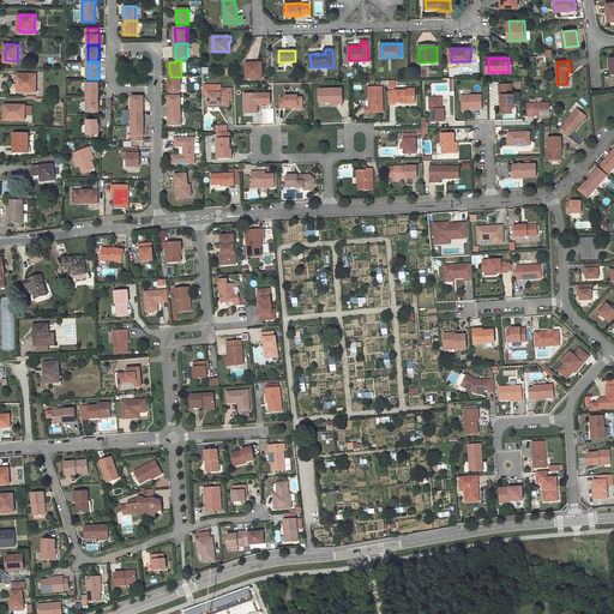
[(247,78),(263,78),(262,62),(247,62),(247,78)]
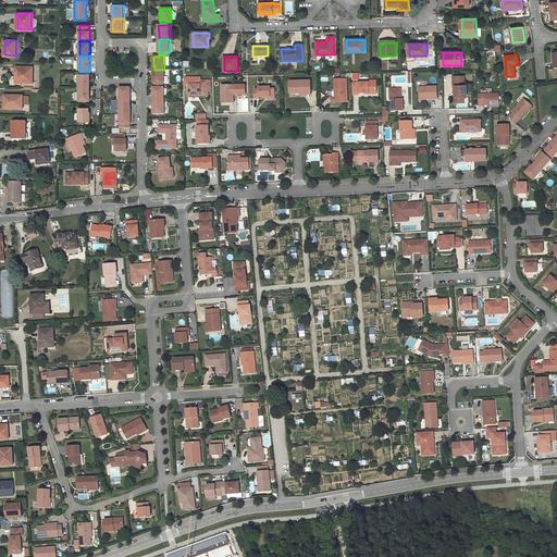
[(34,83),(34,67),(17,67),(16,76),(21,76),(21,83),(34,83)]
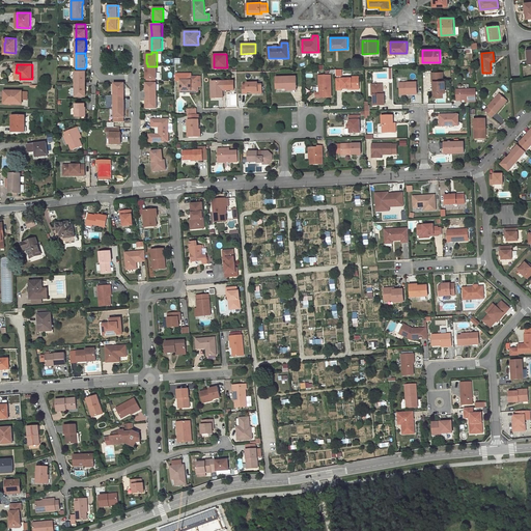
[(157,66),(147,66),(147,71),(146,71),(146,79),(147,79),(146,81),(157,81),(157,79),(157,66)]
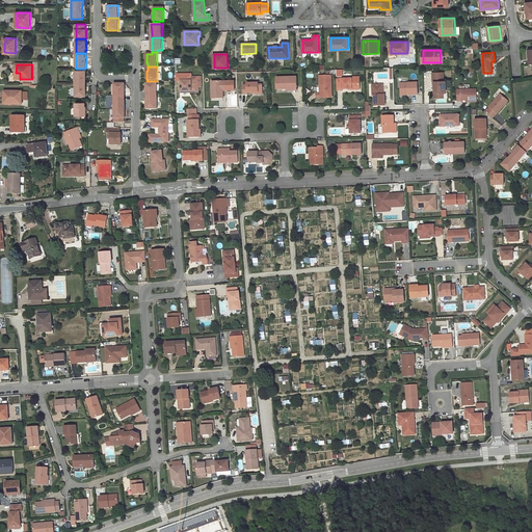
[(76,71),(76,83),(85,83),(85,80),(86,80),(86,71),(85,71),(85,69),(76,69),(76,71)]
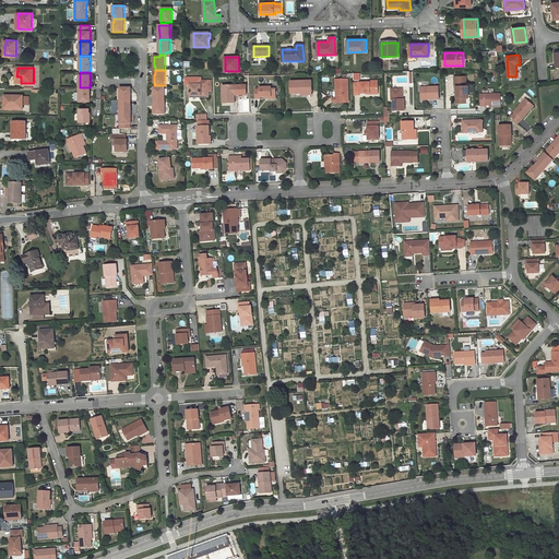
[(466,75),(454,75),(455,85),(456,85),(458,102),(466,102),(466,97),(468,97),(468,84),(466,84),(466,75)]
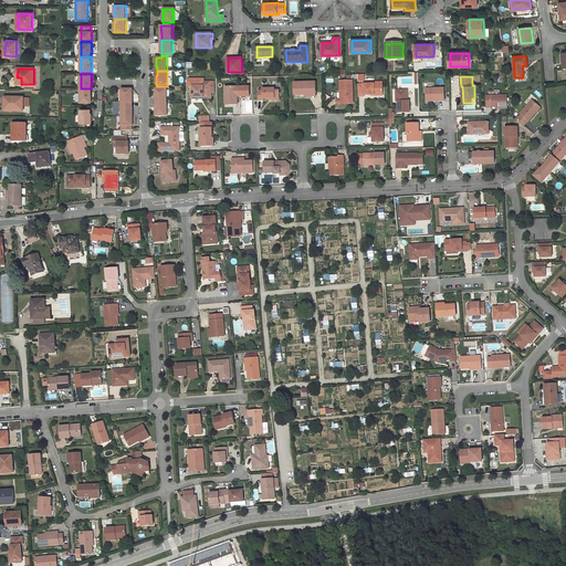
[(353,80),(341,80),(341,91),(342,91),(342,97),(343,103),(354,103),(353,80)]
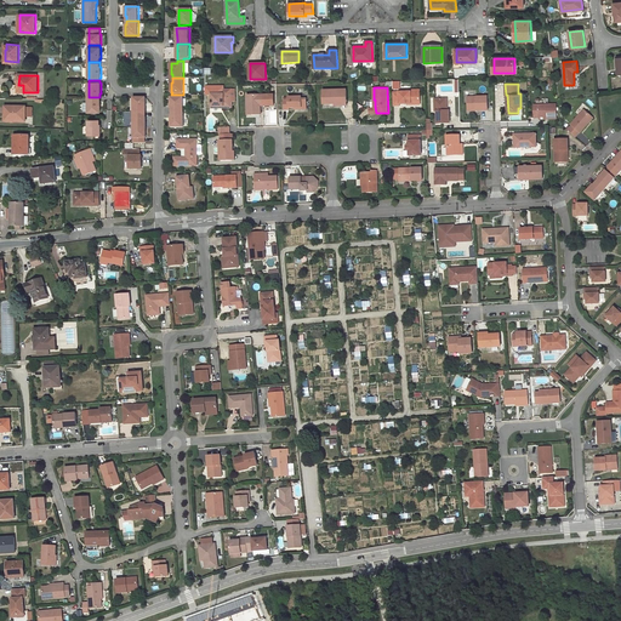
[(235,102),(235,90),(224,90),(224,93),(224,98),(233,98),(232,102),(235,102)]
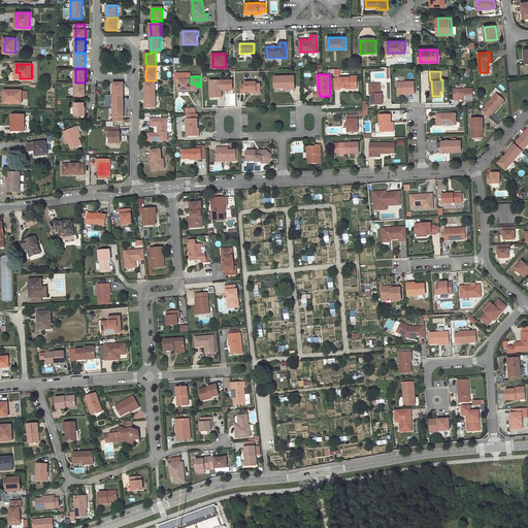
[(295,87),(295,76),(275,77),(275,89),(286,89),(285,87),(295,87)]
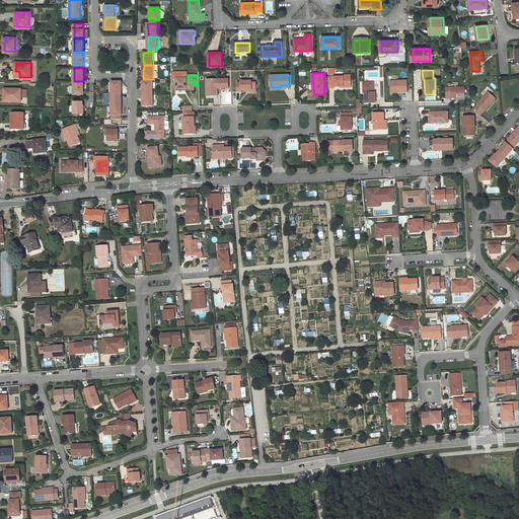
[(344,76),(328,77),(328,88),(335,88),(335,86),(344,86),(344,84),(352,84),(351,75),(344,75),(344,76)]
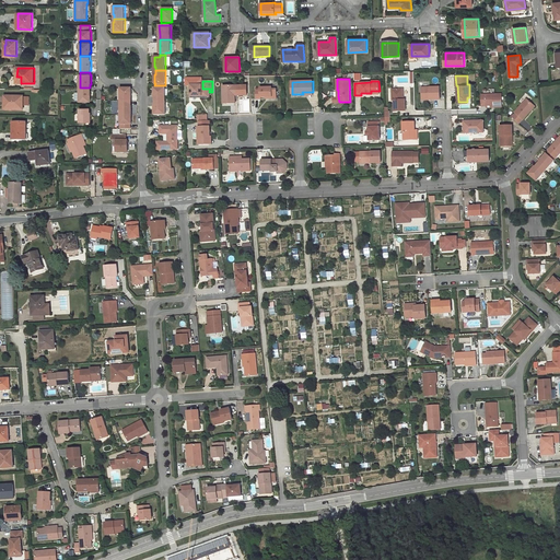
[(202,84),(191,84),(191,95),(201,95),(201,96),(209,97),(209,92),(210,89),(202,89),(202,84)]
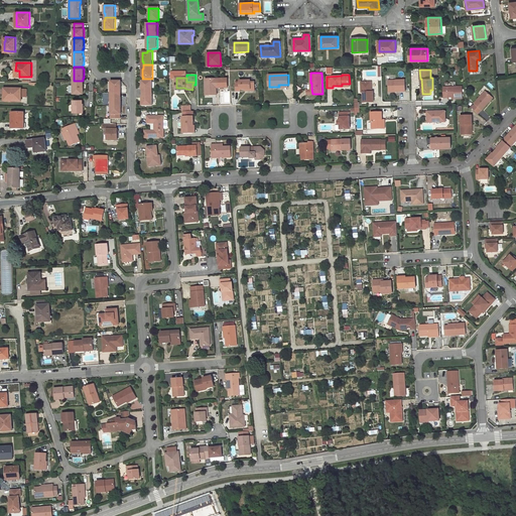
[(152,79),(142,79),(143,81),(142,81),(142,90),(143,90),(143,94),(152,94),(152,81),(152,79)]
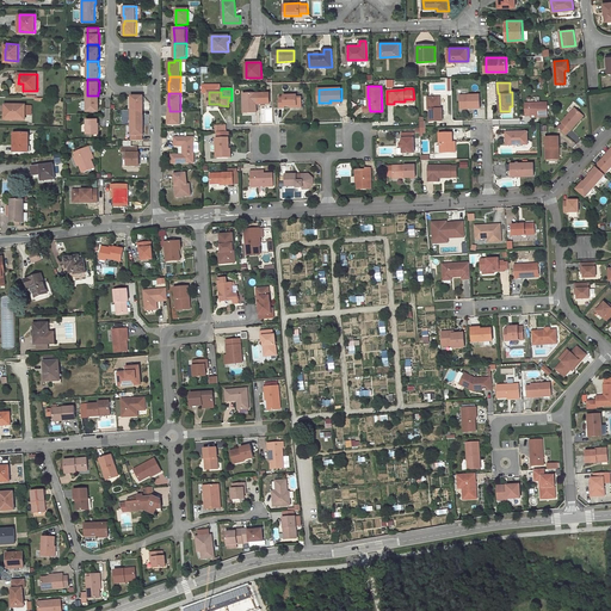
[(257,94),(257,104),(270,104),(270,93),(257,94)]
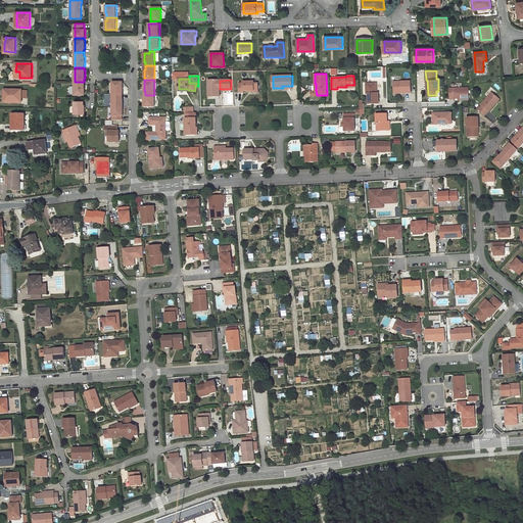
[(220,81),(208,81),(208,97),(220,97),(220,89),(220,81)]
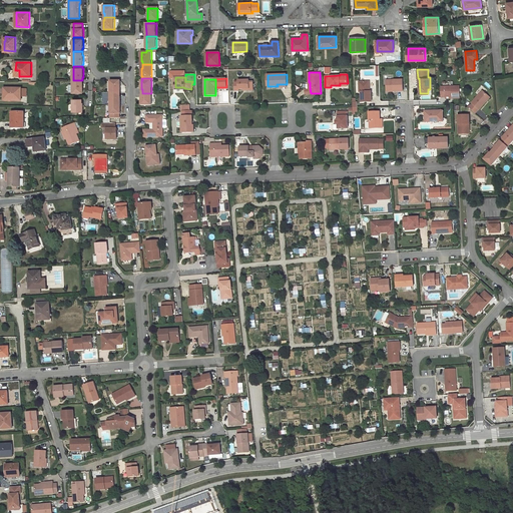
[(73,93),(83,93),(83,84),(82,84),(82,80),(73,80),(73,93)]
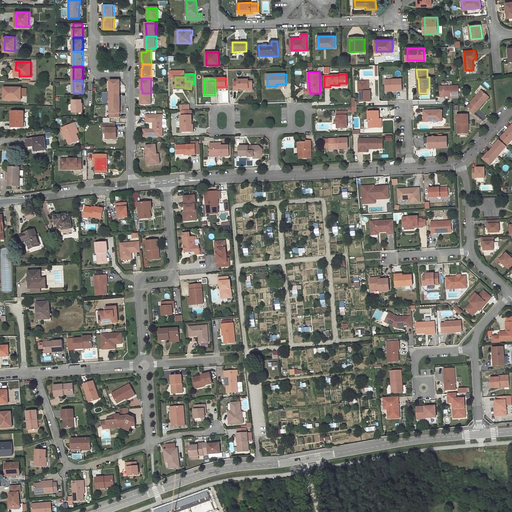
[(239,90),(239,89),(243,89),(249,89),(249,90),(253,90),(253,82),(249,82),(249,80),(238,80),(238,82),(234,83),(234,91),(239,90)]
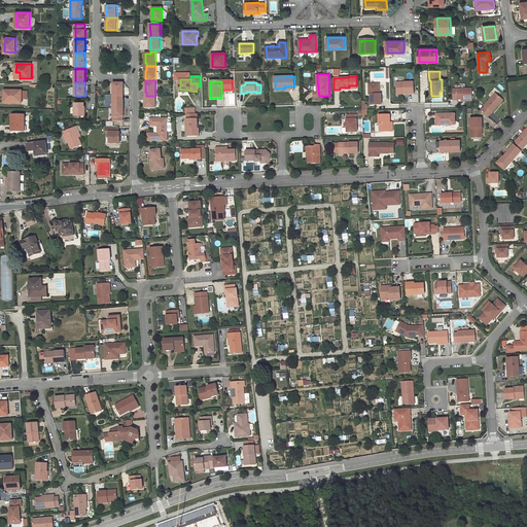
[(414,82),(397,82),(397,94),(414,94),(414,82)]
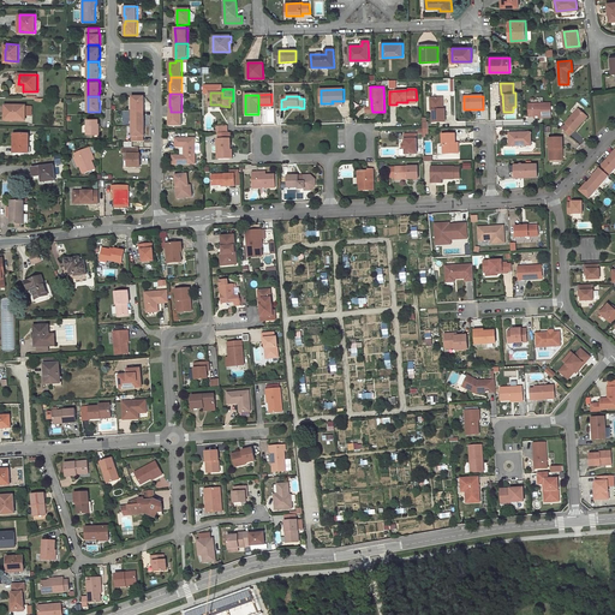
[(145,97),(132,97),(132,112),(144,112),(143,107),(144,107),(145,97)]
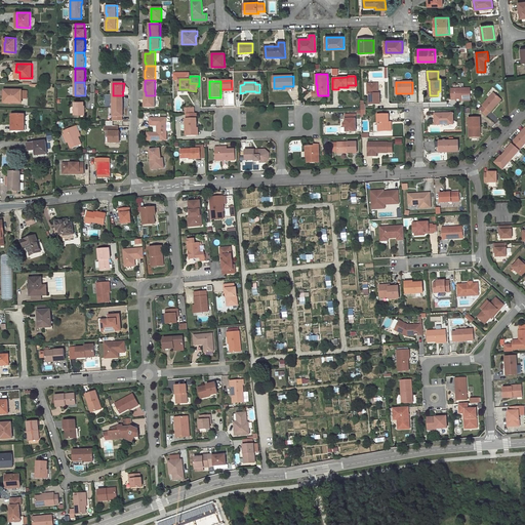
[(378,90),(378,84),(368,84),(368,94),(369,94),(369,105),(380,105),(380,93),(378,93),(378,92),(377,92),(377,90),(378,90)]
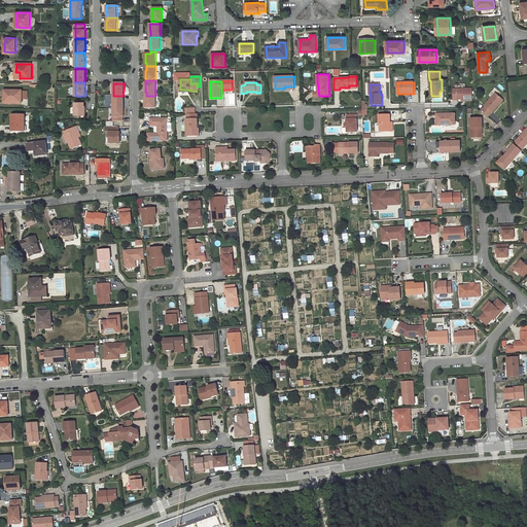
[(478,88),(478,96),(484,96),(484,97),(500,96),(500,85),(483,86),(483,88),(478,88)]
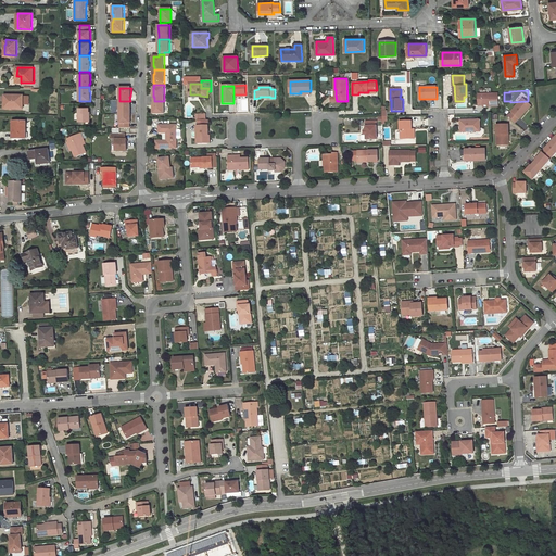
[(498,93),(478,95),(479,105),(483,105),(490,105),(491,106),(498,106),(498,93)]
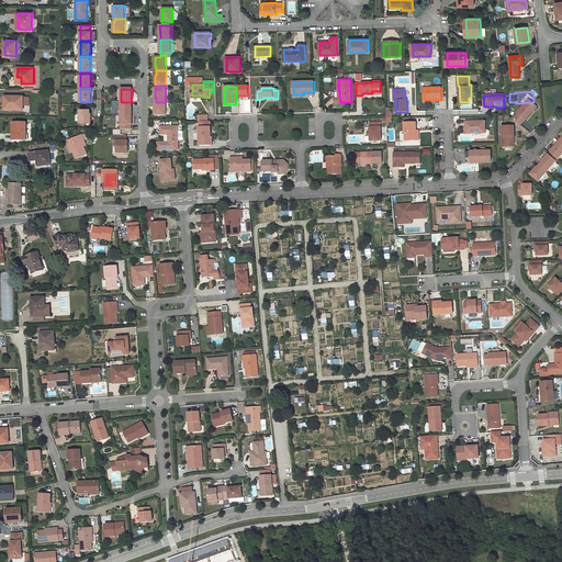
[(24,110),(24,97),(7,97),(7,104),(6,104),(6,110),(24,110)]
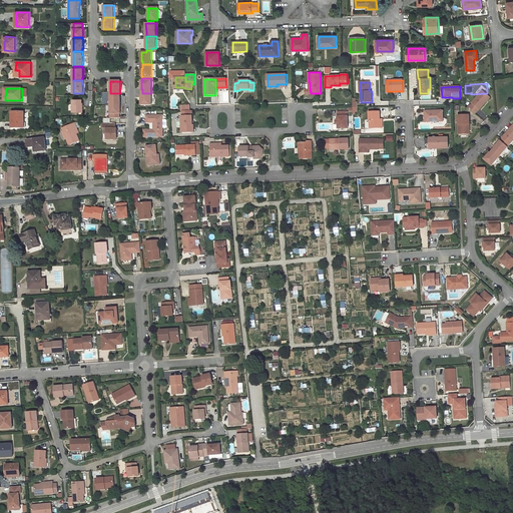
[(120,93),(110,93),(110,105),(120,105),(120,97),(119,97),(120,93)]
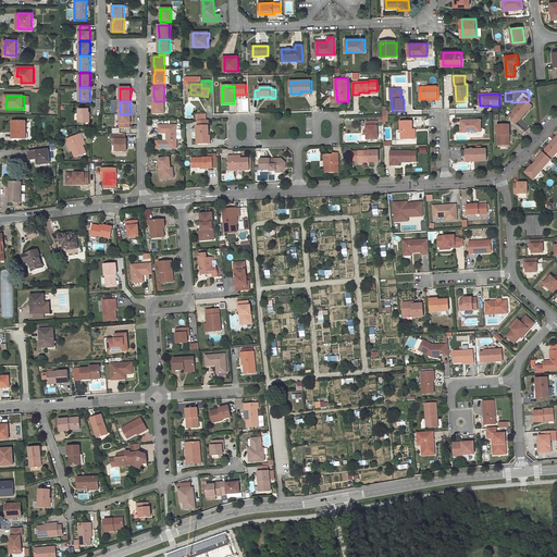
[(164,101),(155,101),(155,104),(153,104),(153,114),(164,114),(164,101)]
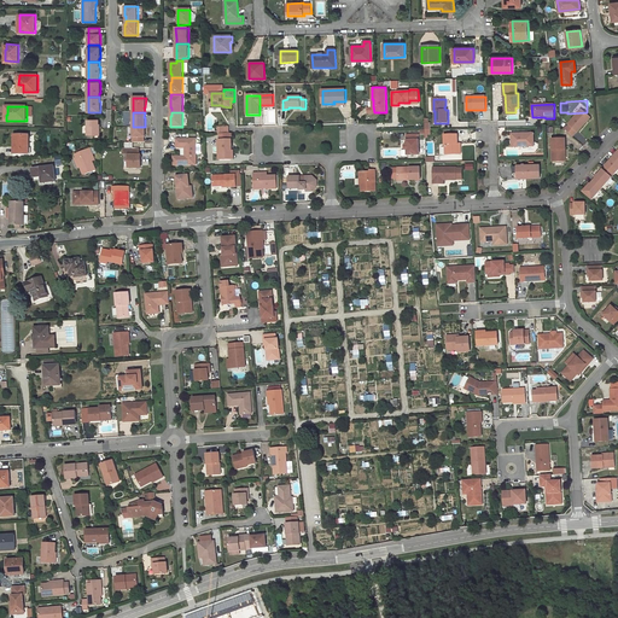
[(99,120),(88,120),(88,135),(100,135),(100,124),(99,124),(99,120)]
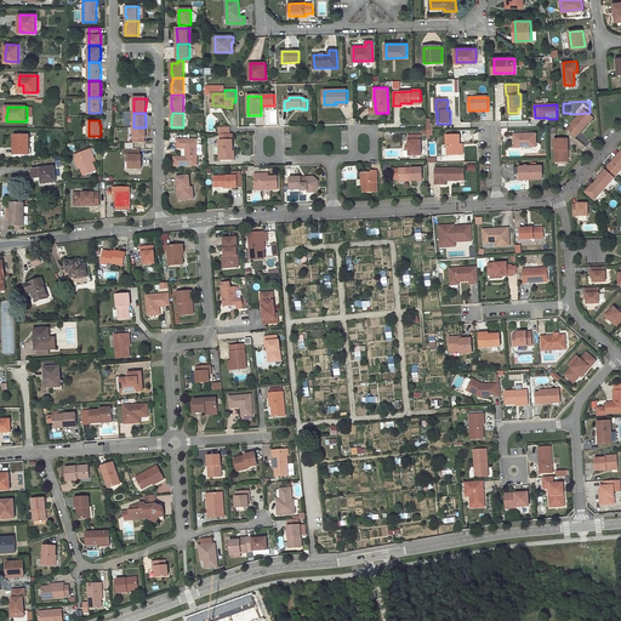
[(146,127),(134,127),(134,143),(146,143),(146,137),(146,127)]
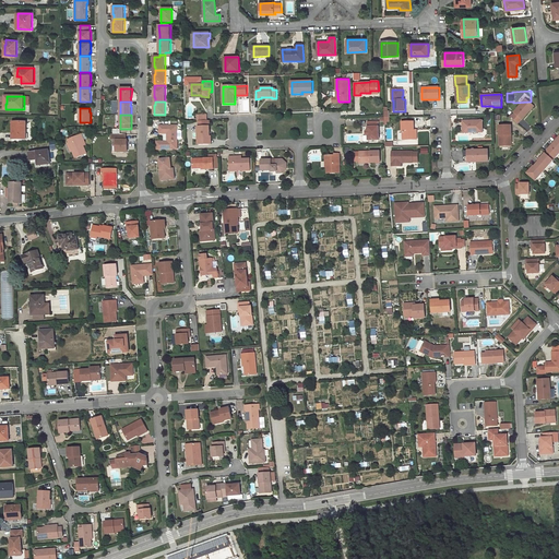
[(26,139),(27,122),(13,121),(13,139),(26,139)]
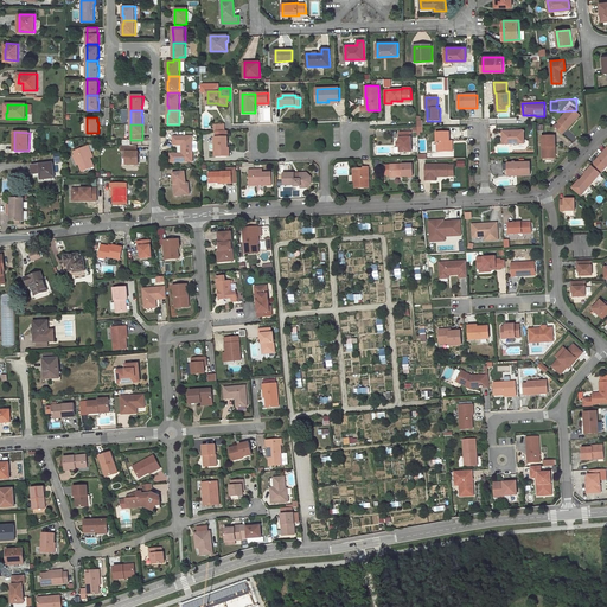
[(411,132),(400,133),(400,142),(400,147),(400,152),(411,152),(411,132)]
